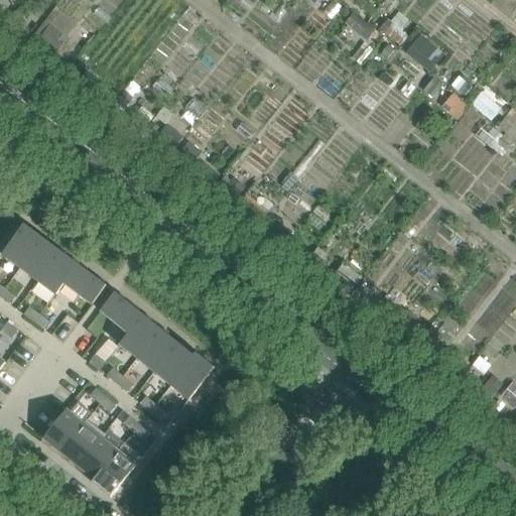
[(419,33),(404,52),(429,73),(444,54),(419,33)]
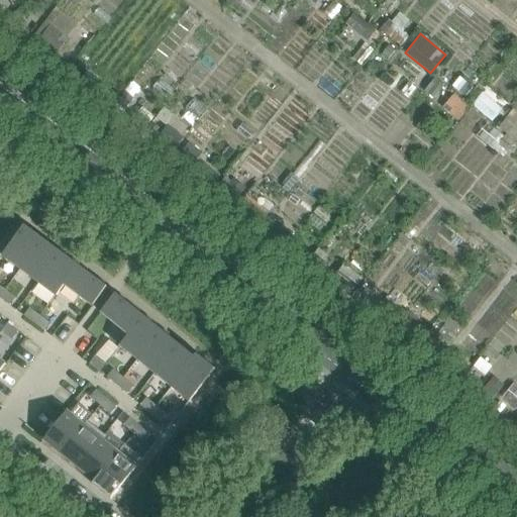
[(492,120),(502,108),(482,91),(472,103),(492,120)]
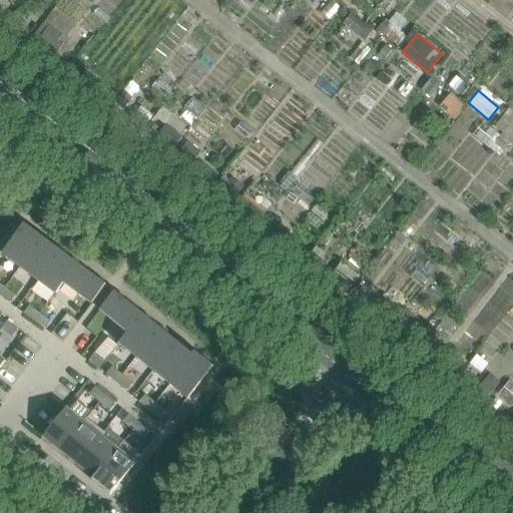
[(439,108),(456,117),(464,103),(447,93),(439,108)]
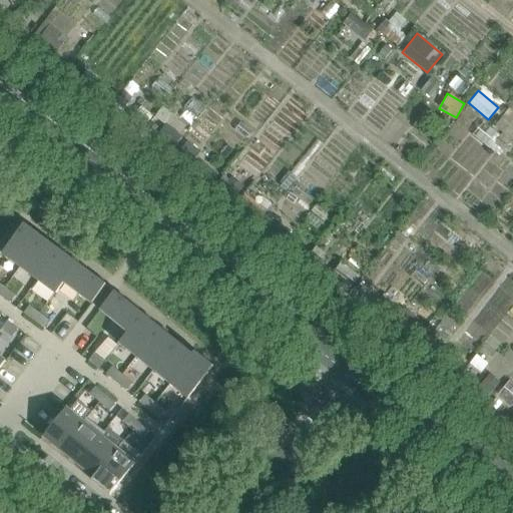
[(491,125),(512,142),(512,141),(512,112),(505,107),(491,125)]
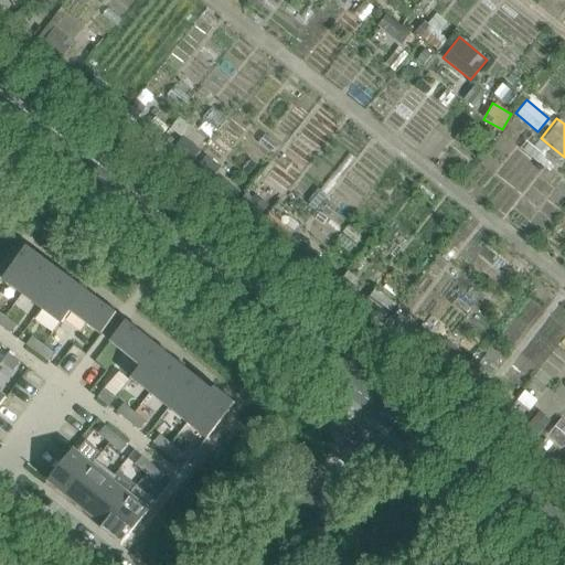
[(176,148),(192,161),(205,144),(189,130),(176,148)]
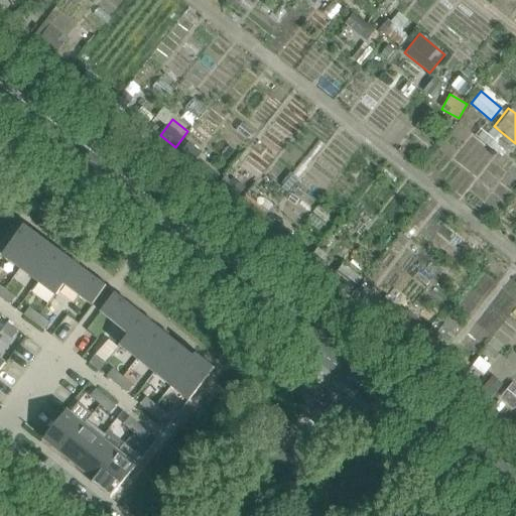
[(20,268),(43,239),(25,225),(10,244),(8,243),(0,253),(20,268)]
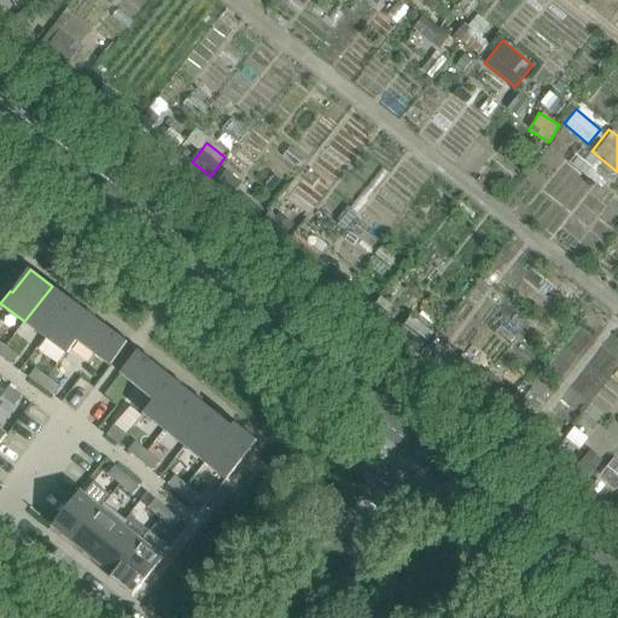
[(46,337),(73,302),(52,286),(24,321),(46,337)]
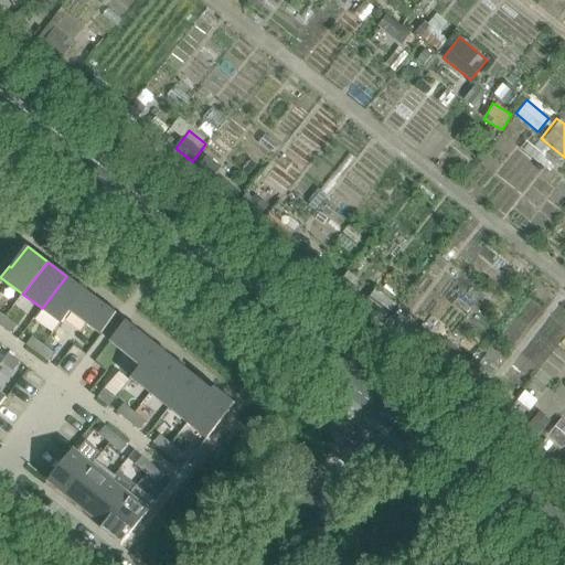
[(62,323),(71,311),(70,310),(85,290),(66,276),(42,308),(62,323)]
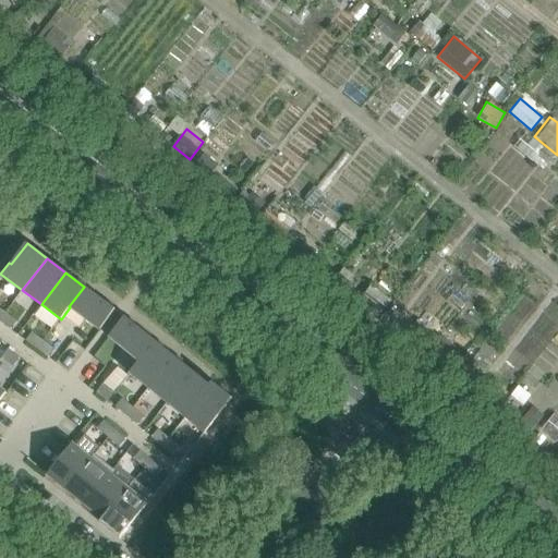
[(116,310),(84,287),(69,306),(70,307),(100,330),(116,310)]
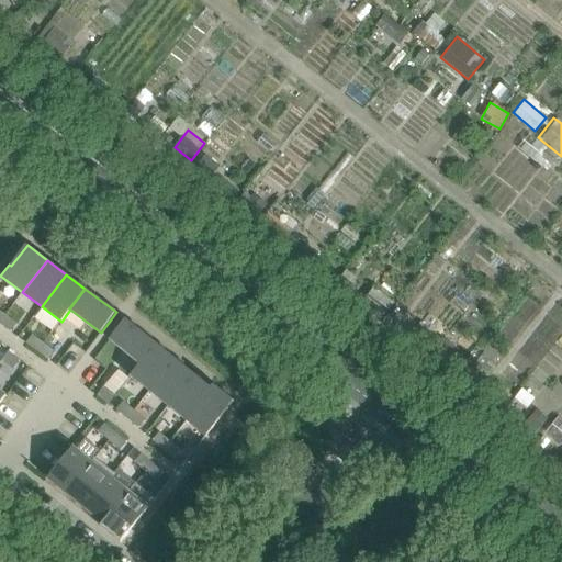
[(17,324),(6,316),(0,322),(0,325),(10,333),(17,324)]
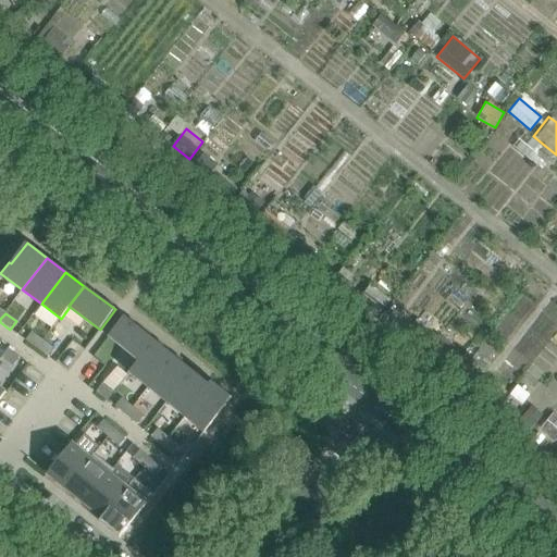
[(156,342),(125,317),(109,336),(138,360),(139,361),(156,342)]
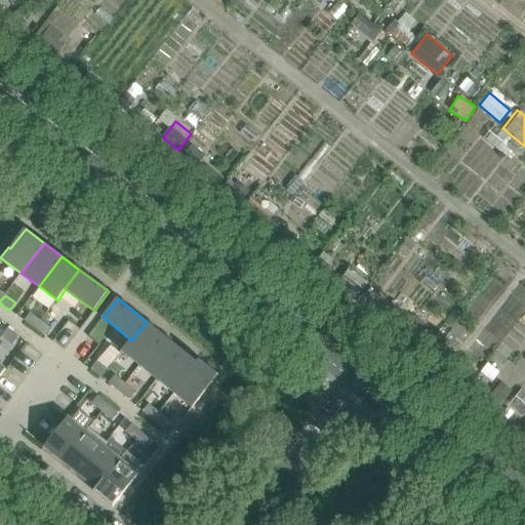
[(35,329),(41,321),(30,313),(24,321),(35,329)]
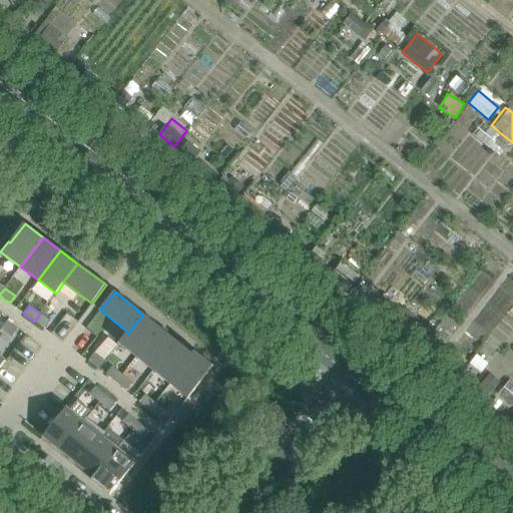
[(34,322),(44,330),(50,321),(40,314),(34,322)]
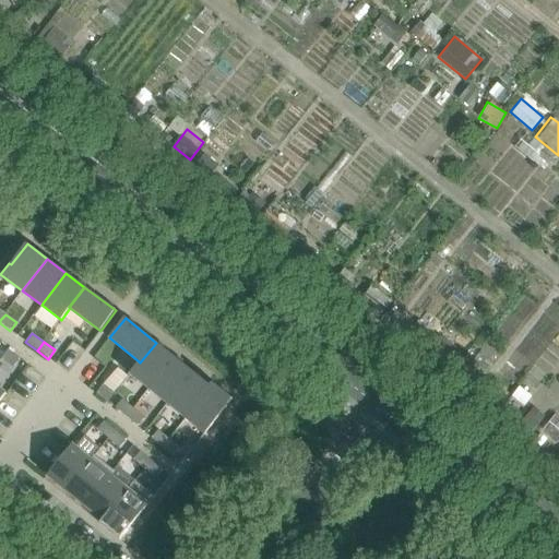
[(140,363),(139,361),(130,373),(149,389),(175,357),(156,343),(140,363)]
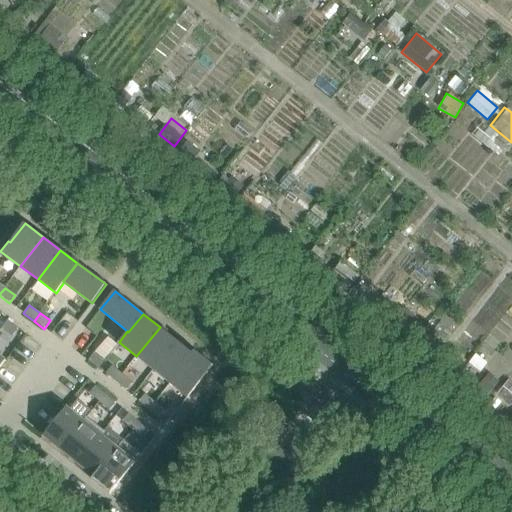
[(12,337),(18,329),(18,328),(7,321),(1,329),(12,337)]
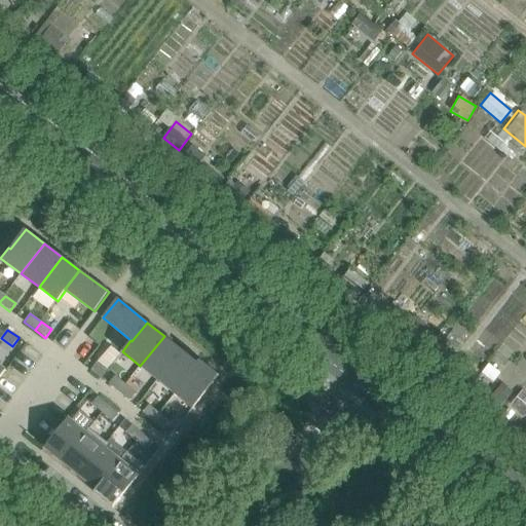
[(140,366),(157,380),(182,350),(164,336),(140,366)]
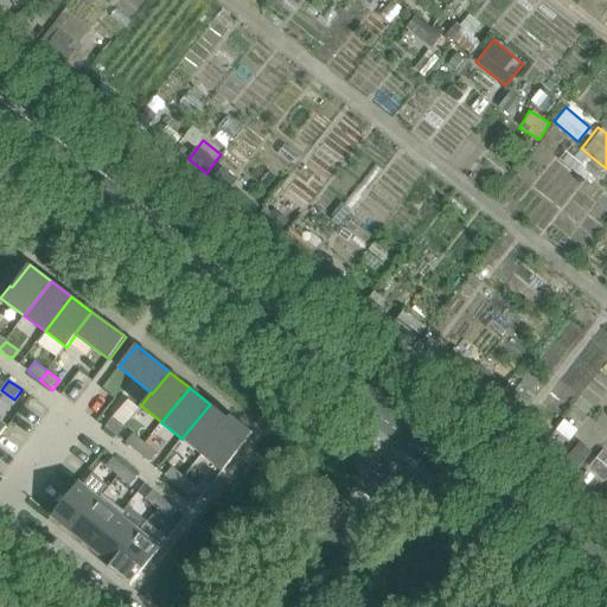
[(229,420),(210,404),(181,439),(202,454),(229,420)]
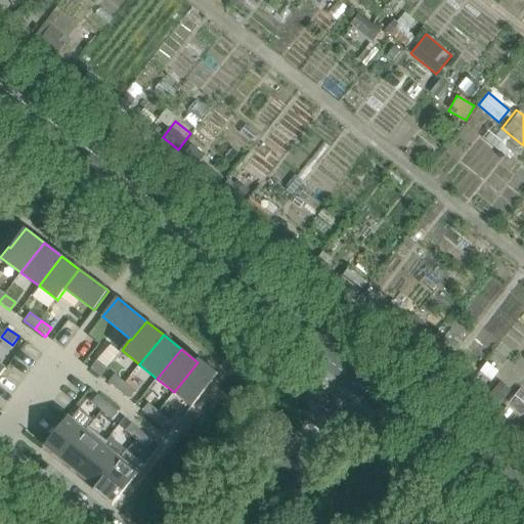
[(198,362),(174,392),(192,406),(218,375),(200,359),(198,362)]
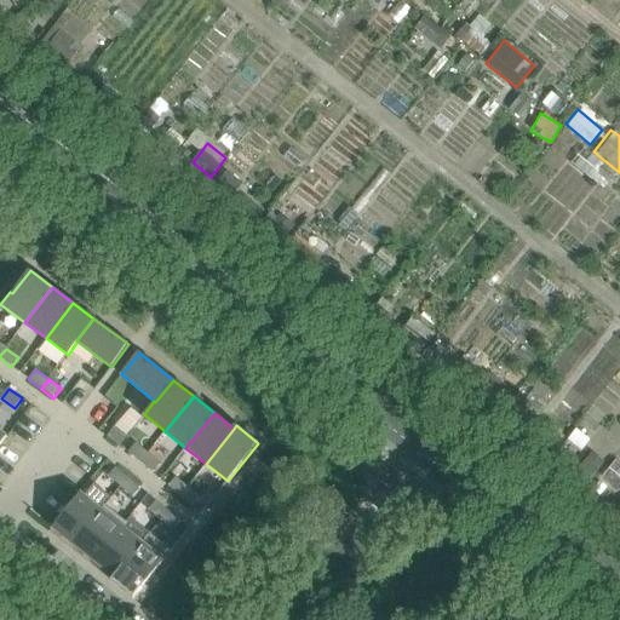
[(114,426),(107,436),(120,446),(127,436),(114,426)]
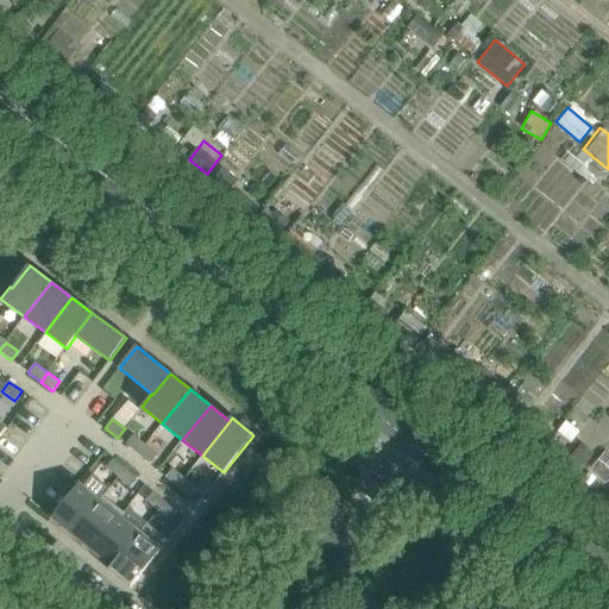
[(135,434),(126,444),(138,454),(145,445),(135,434)]
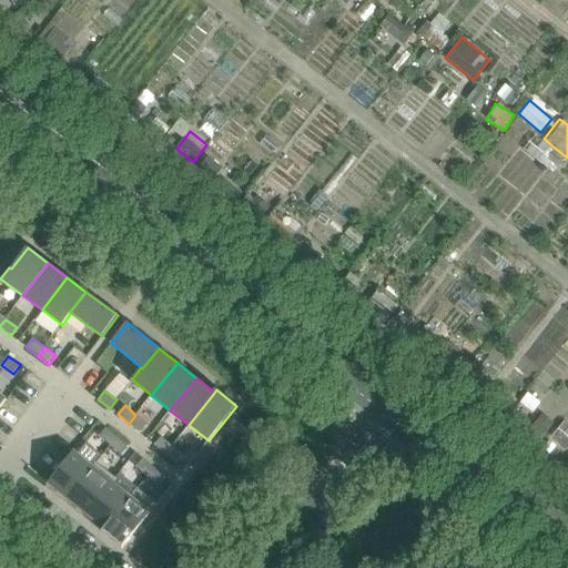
[(135,415),(129,424),(140,433),(148,425),(135,415)]
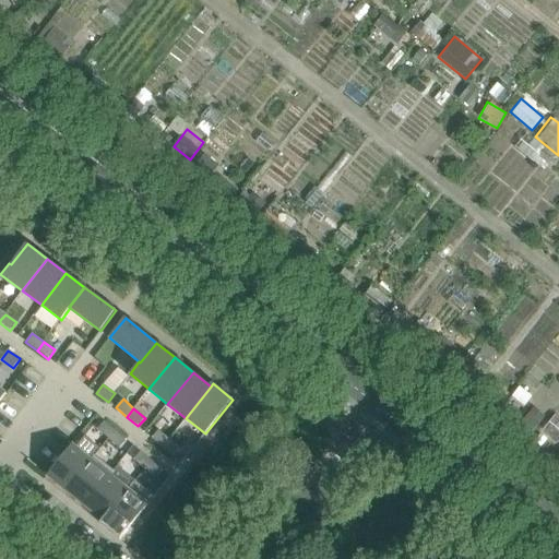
[(105,421),(104,421),(97,430),(108,439),(115,430),(105,421)]
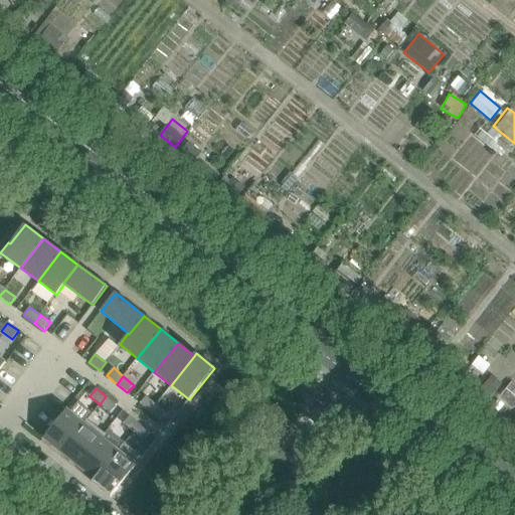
[(106,396),(100,404),(110,412),(117,405),(106,396)]
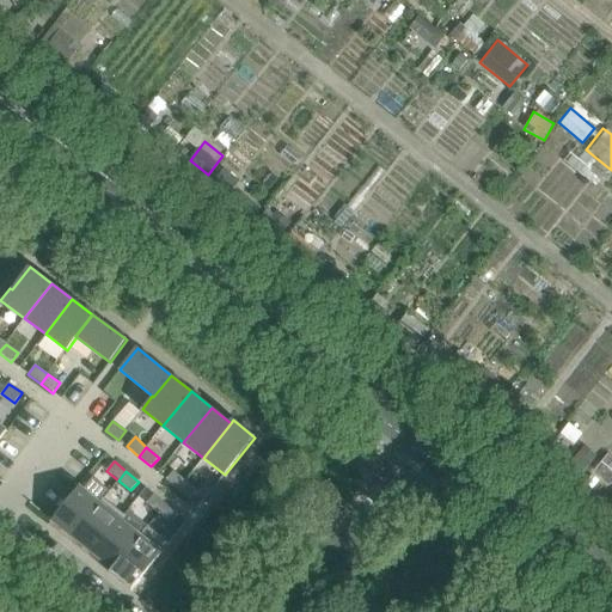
[(166,481),(178,490),(185,481),(173,471),(166,481)]
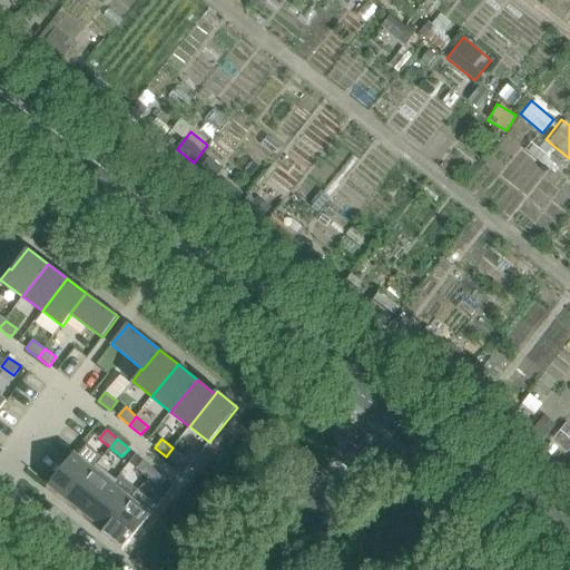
[(166,457),(177,467),(184,458),(173,448),(166,457)]
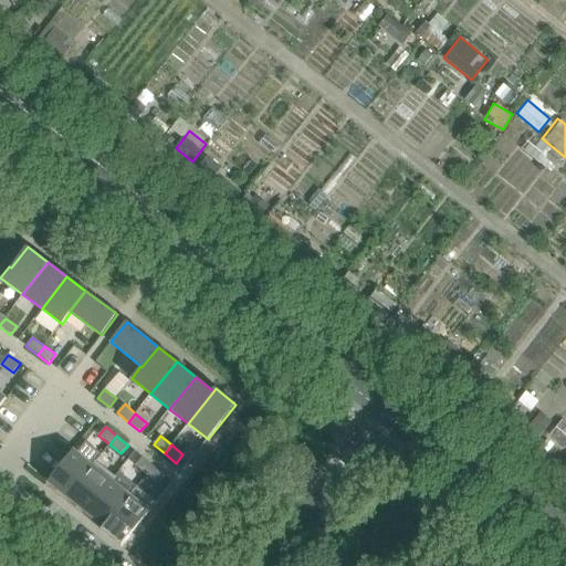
[(49,481),(48,482),(66,498),(93,465),(92,465),(73,450),(49,481)]
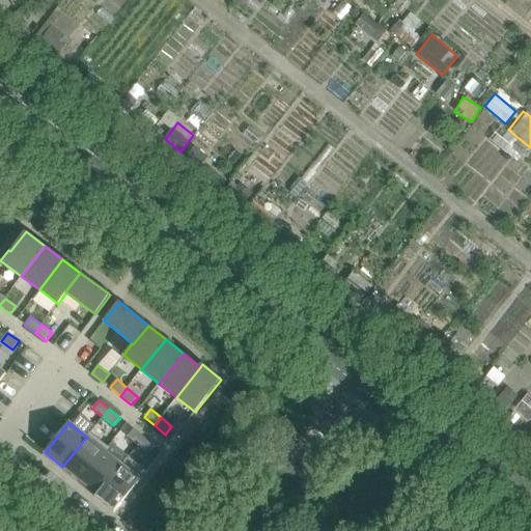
[(137,446),(143,438),(134,429),(127,437),(137,446)]
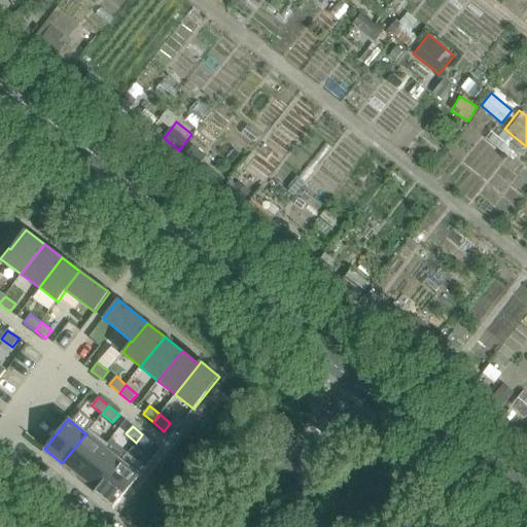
[(86,433),(62,463),(79,477),(103,448),(105,448),(107,445),(89,429),(85,433),(86,433)]
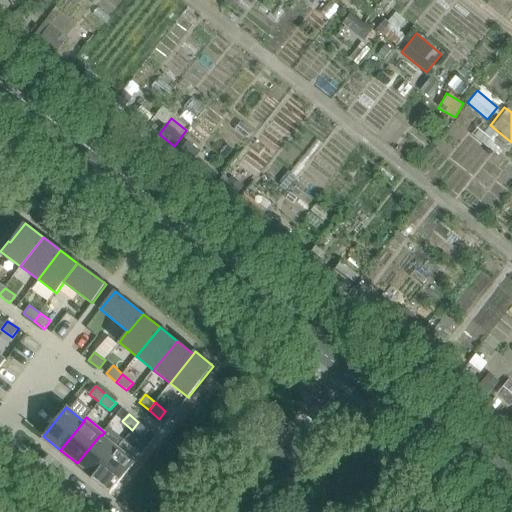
[(142,438),(148,431),(138,422),(132,430),(142,438)]
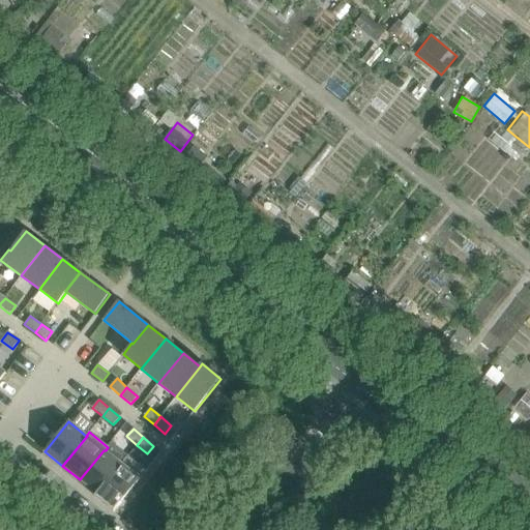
[(104,450),(80,479),(97,494),(121,464),(106,450),(104,450)]
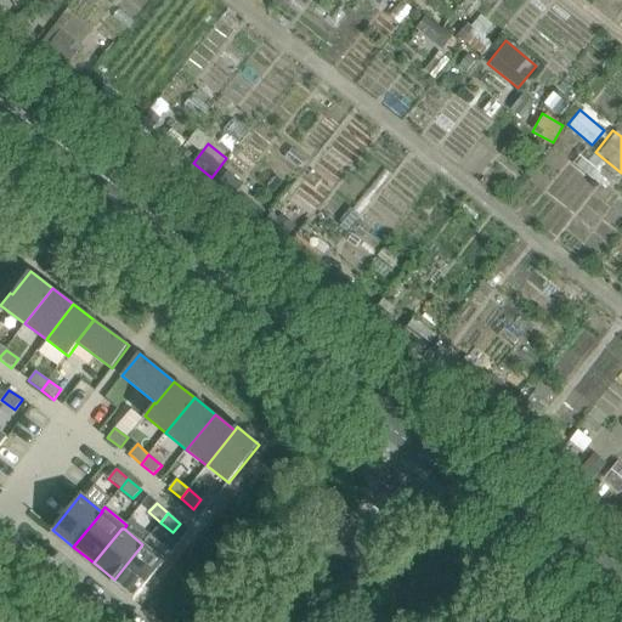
[(276,544),(280,539),(272,533),(265,543),(272,549),(276,544)]
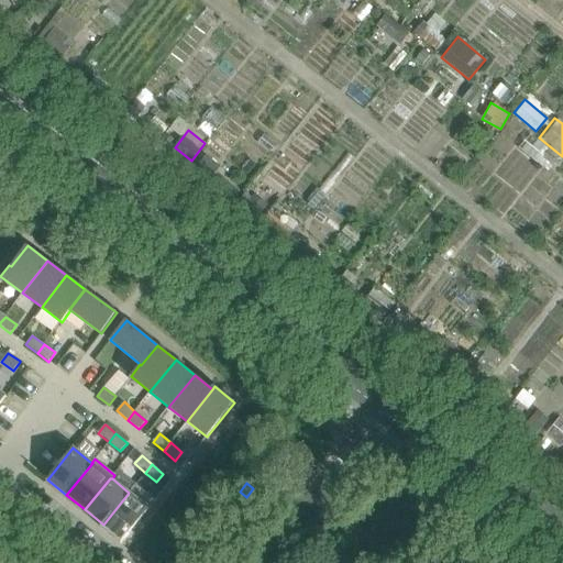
[(135,485),(129,493),(103,525),(100,527),(121,543),(155,500),(135,485)]
